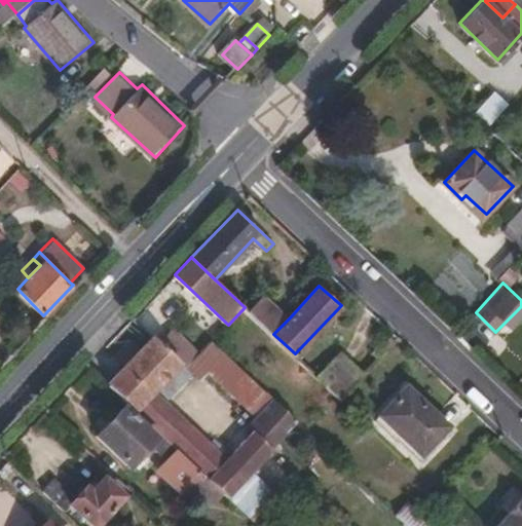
[(264,294),(249,310),(273,334),(290,317),(264,294)]
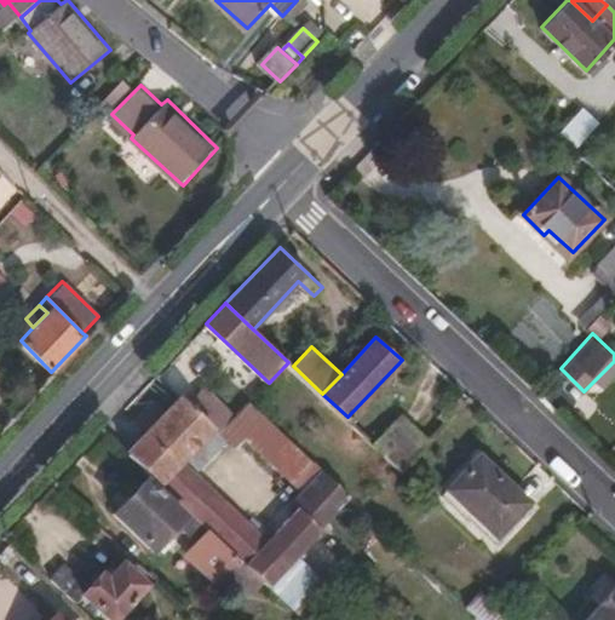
[(252,401),(222,432),(183,397),(128,454),(150,475),(159,482),(178,461),(185,455),(199,468),(226,437),(229,440),(259,408),(252,401)]
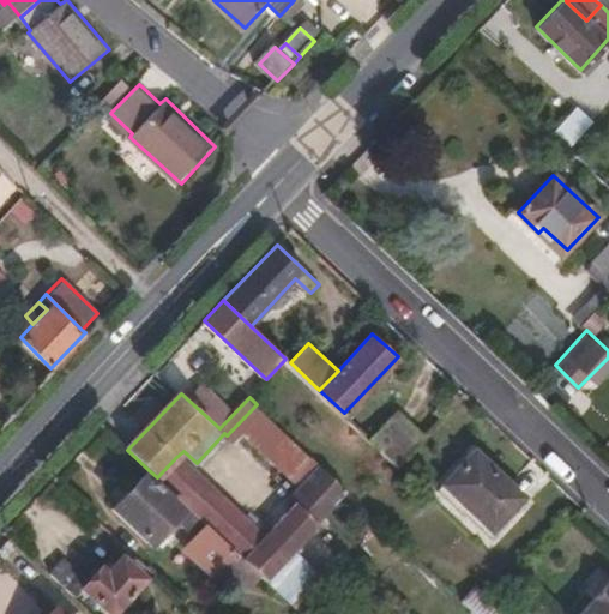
[(399,465),(427,437),(398,409),(371,439),(399,465)]
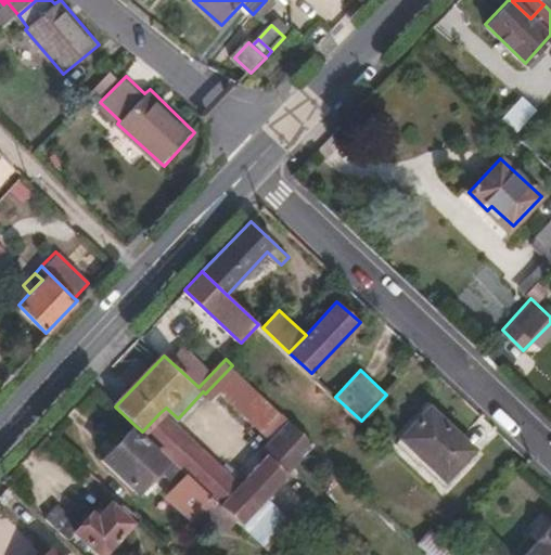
[(239,372),(225,387),(251,410),(265,396),(239,372)]
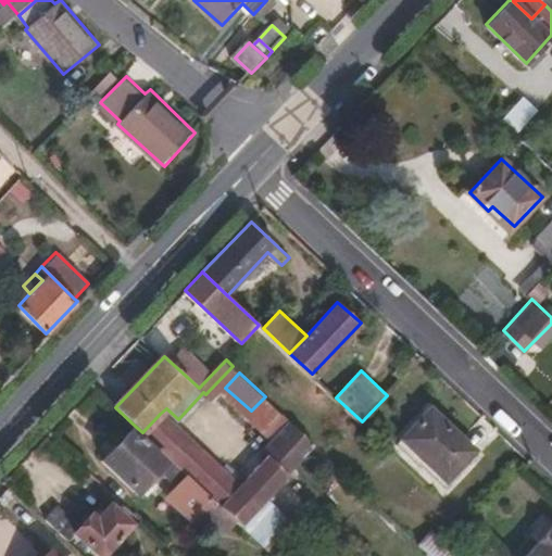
[(277,436),(290,420),(265,396),(251,411),(277,436)]
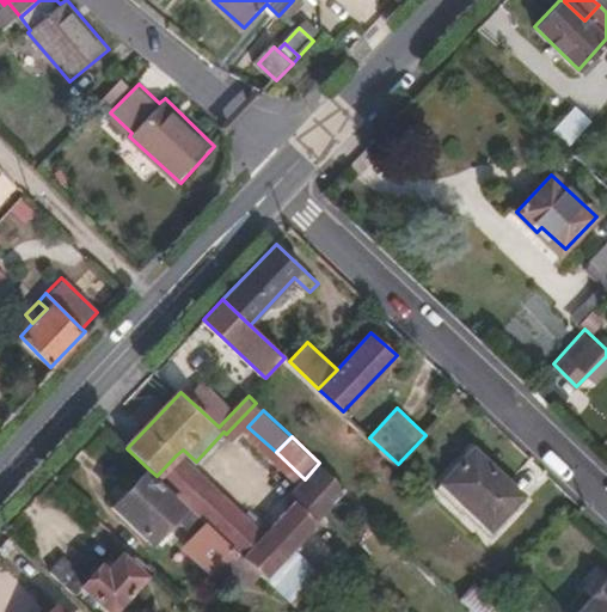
[(497,524),(525,495),(476,451),(443,484),(492,528),(497,524)]
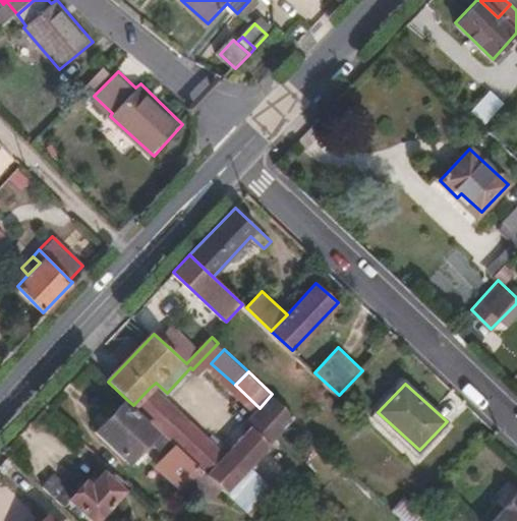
[(150,388),(133,405),(159,428),(172,442),(189,424),(150,388)]
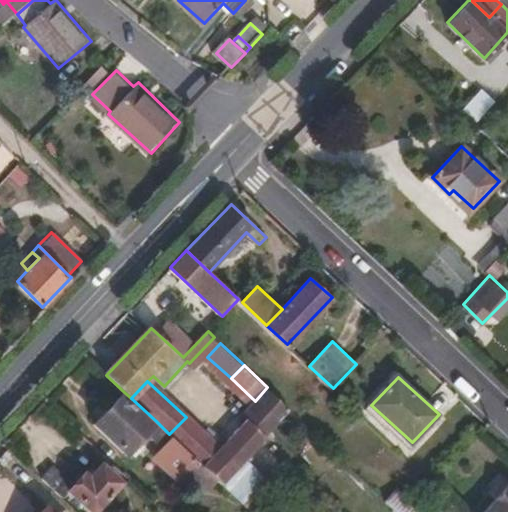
[(131,398),(124,392),(120,396),(151,427),(156,421),(131,398)]
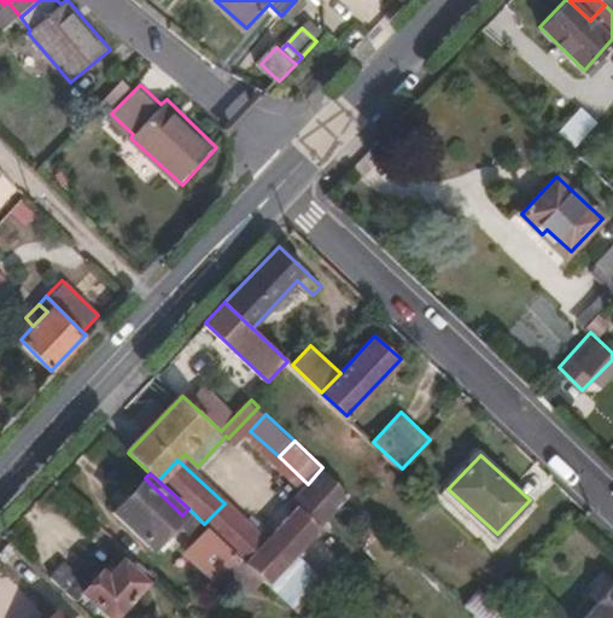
[(153,547),(182,516),(145,478),(114,511),(153,547)]
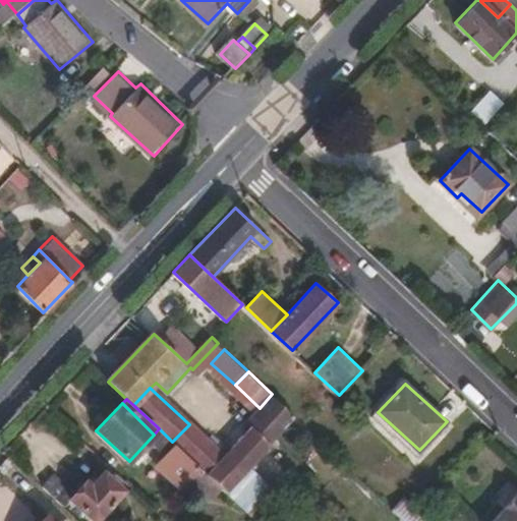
[(189,424),(172,442),(176,445),(199,466),(208,474),(224,456),(189,424)]
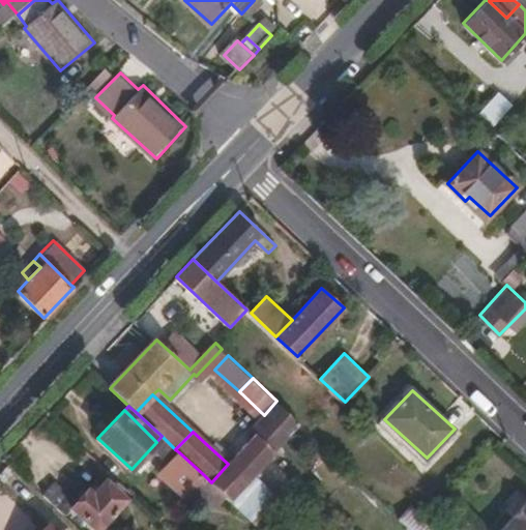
[(258,434),(228,464),(211,482),(231,500),(258,471),(269,481),(286,465),(273,454),(276,451),(258,434)]
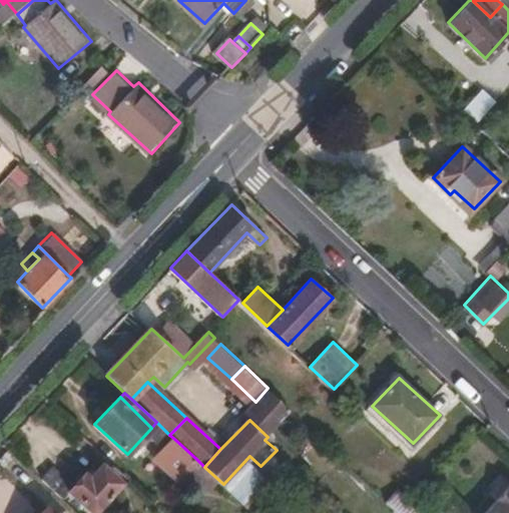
[(184,471),(196,459),(173,438),(161,451),(184,471)]
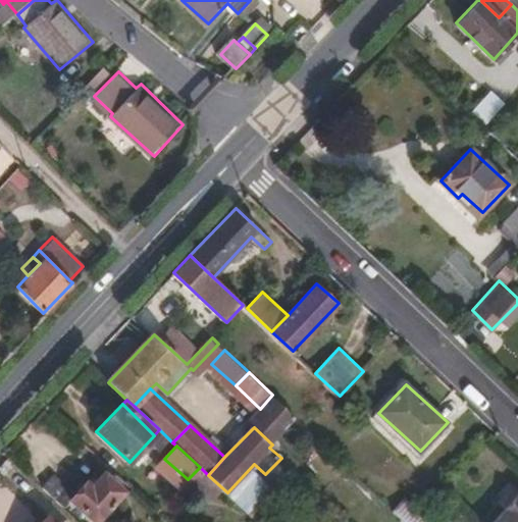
[(96,521),(123,490),(105,473),(91,487),(86,482),(75,493),(54,475),(45,485),(64,504),(69,499),(96,521)]
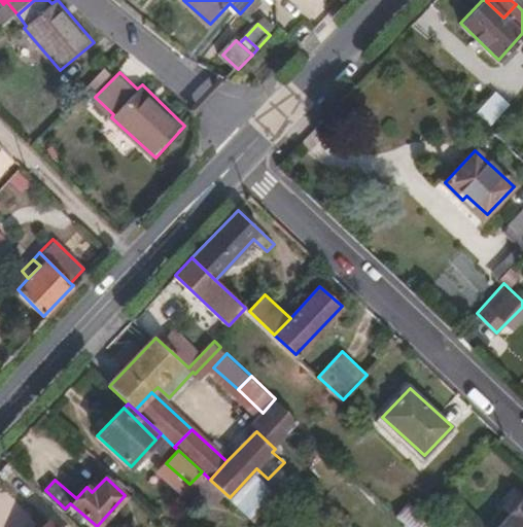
[(499,526),(522,502),(522,493),(520,491),(485,526),(499,526)]
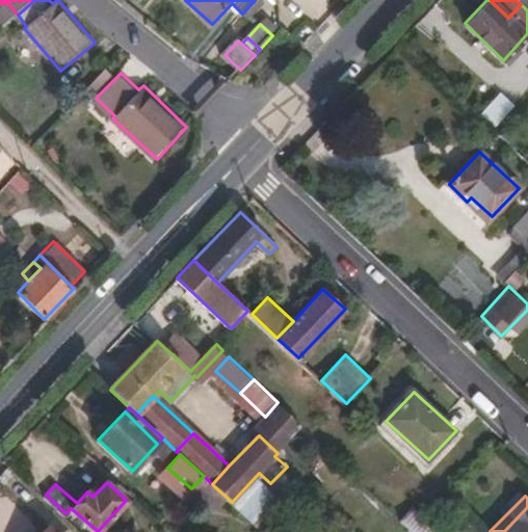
[(415,506),(402,519),(416,531),(428,519),(415,506)]
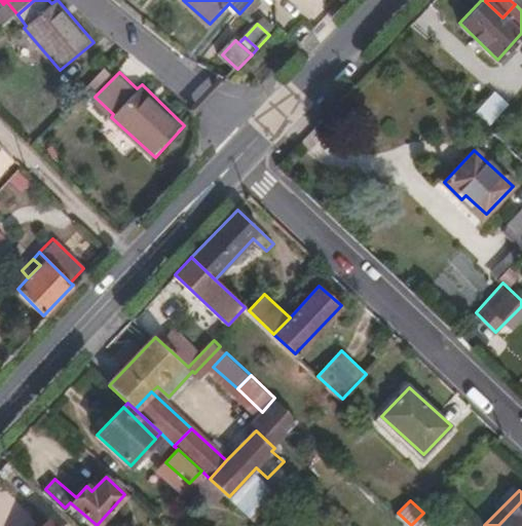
[(521,501),(498,525),(521,525),(521,501)]
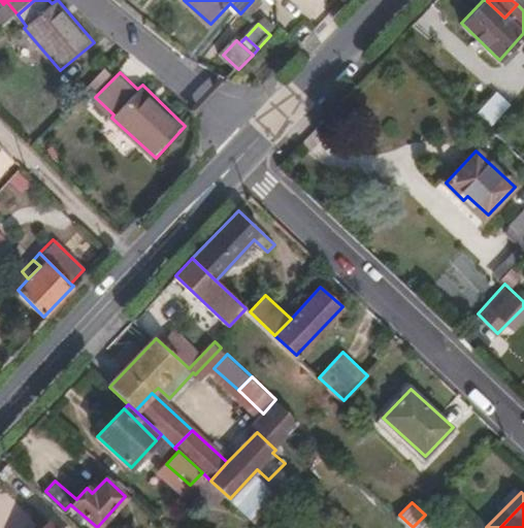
[(413,527),(434,527),(436,526),(425,515),(413,527)]
